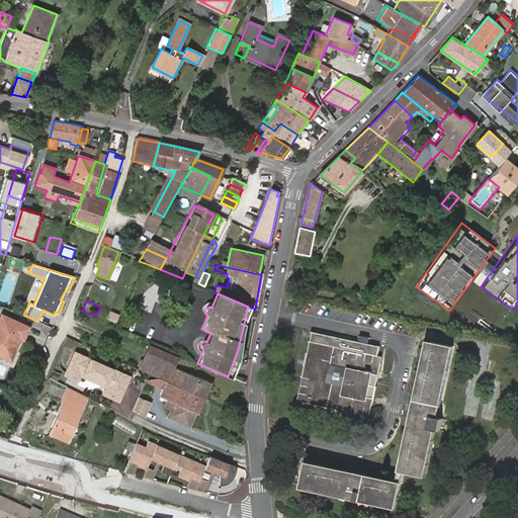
[(27,327),(2,316),(0,319),(0,355),(8,359),(18,338),(21,339),(27,327)]
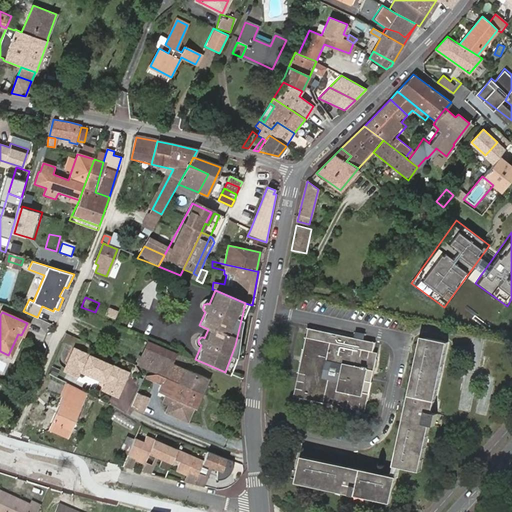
[(373,358),(374,351),(376,342),(310,329),(301,372),(306,374),(302,398),(348,407),(349,402),(361,404),(363,393),(370,394),(377,358),(373,358)]
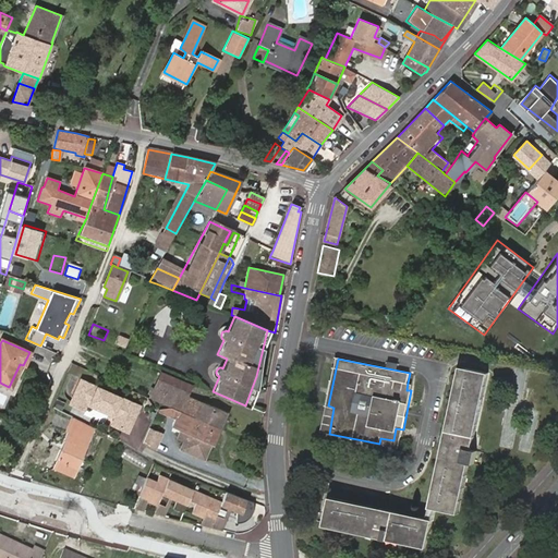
[(435,509),(465,368),(460,367),(427,518),(331,497),(330,502),(432,524),(435,509)]
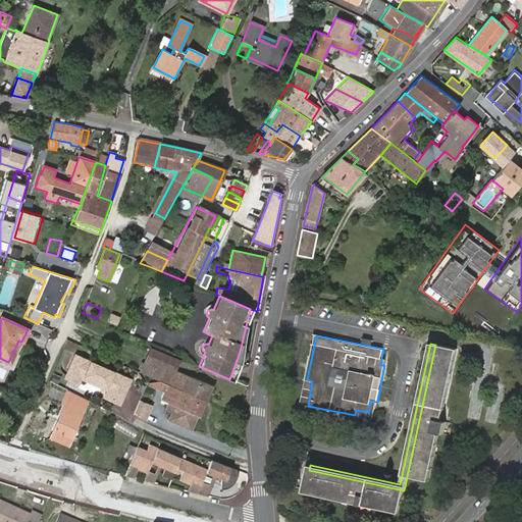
[(458,349),(435,345),(407,476),(429,480),(439,433),(444,434),(447,421),(442,420),(458,349)]
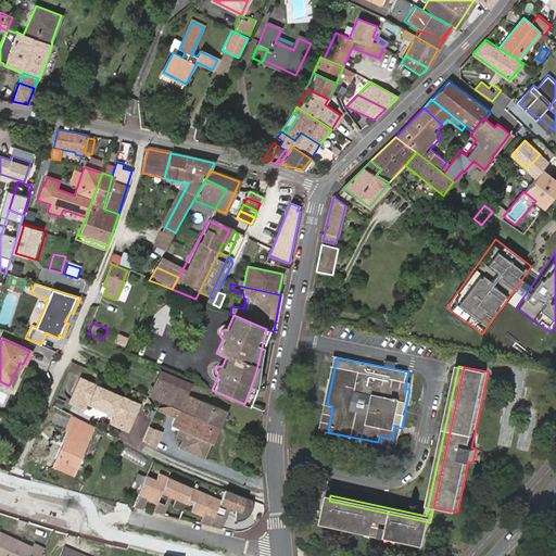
[(160,371),(149,396),(171,406),(218,427),(225,413),(199,401),(203,390),(160,371)]
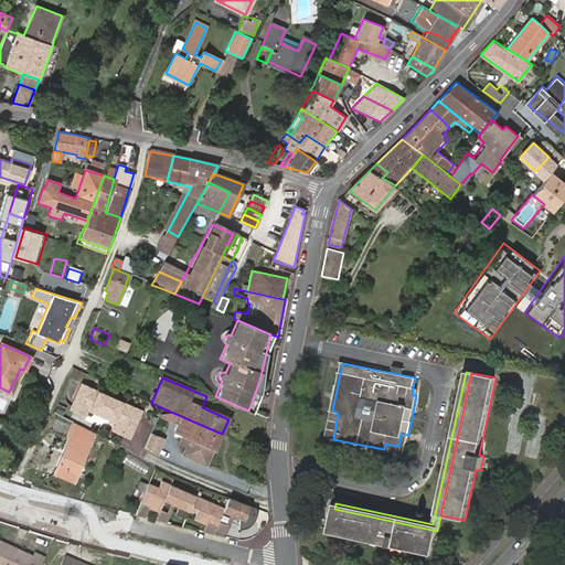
[(104,388),(84,380),(73,404),(87,409),(96,406),(113,414),(116,423),(113,430),(129,437),(144,406),(120,396),(119,398),(104,391),(104,388)]
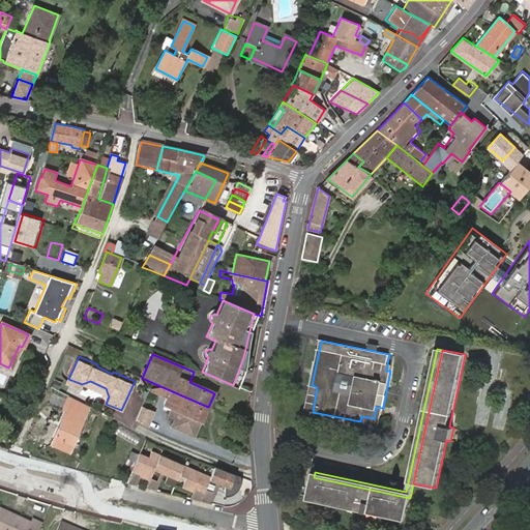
[(317,387),(312,385),(306,411),(313,412),(317,387)]
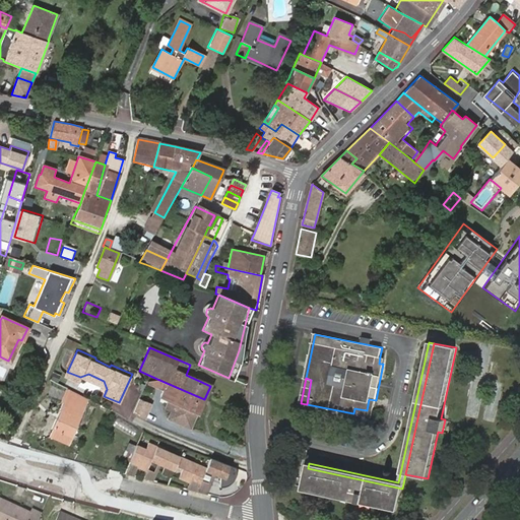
[(204,399),(159,380),(149,381),(148,384),(165,391),(161,397),(170,400),(167,409),(173,411),(169,420),(192,430),(204,399)]
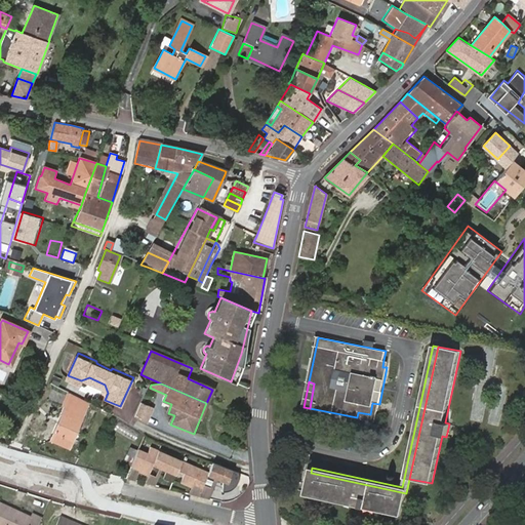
[(69,448),(89,403),(69,393),(63,406),(65,407),(50,441),(69,448)]
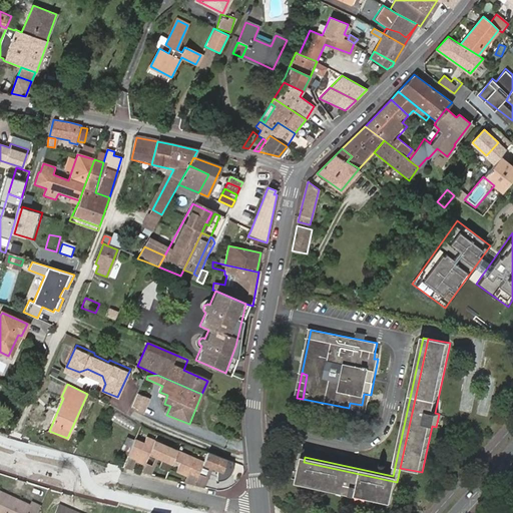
[(148,399),(136,394),(130,408),(142,415),(148,399)]
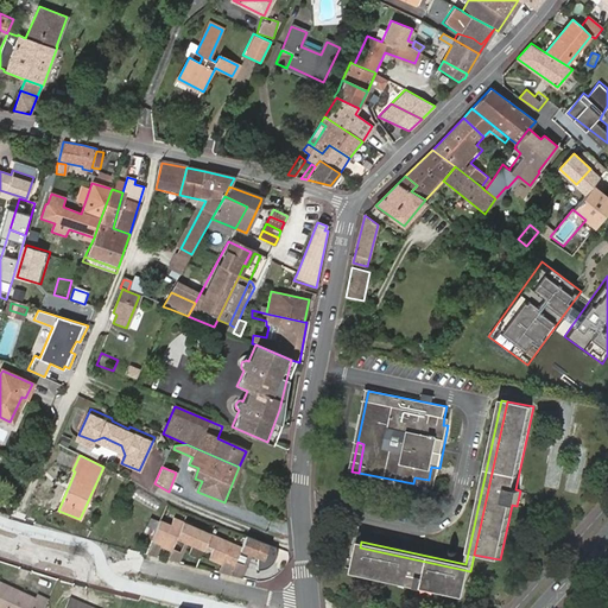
[(435,488),(439,468),(431,467),(429,480),(415,477),(413,483),(435,488)]
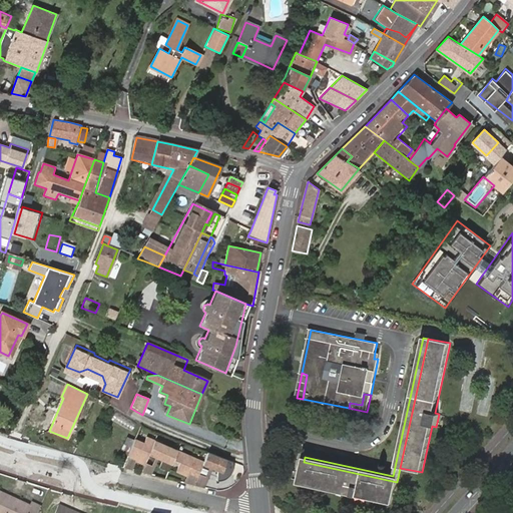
[(135,440),(129,455),(136,458),(145,461),(146,460),(148,455),(154,442),(146,438),(143,444),(135,440)]
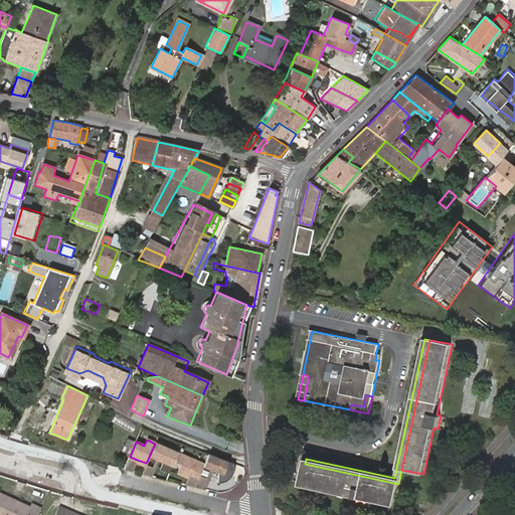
[(164,448),(155,444),(149,457),(161,462),(158,469),(170,472),(173,465),(160,459),(164,448)]
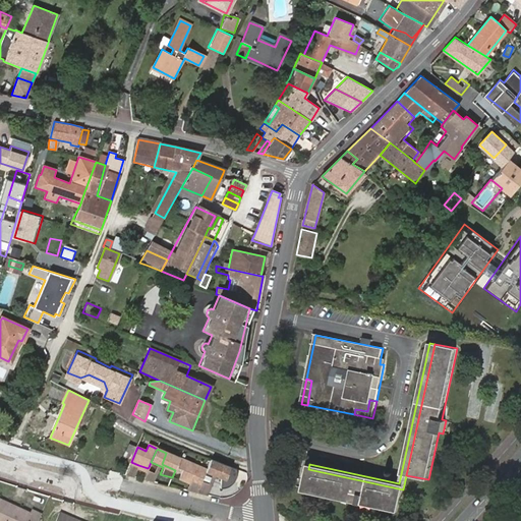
[(180,459),(166,453),(162,464),(175,470),(176,467),(180,459)]
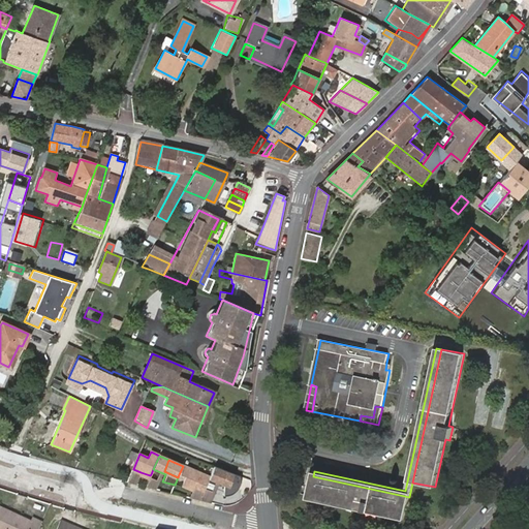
[(199,472),(183,466),(179,474),(185,477),(184,480),(194,485),(199,472)]
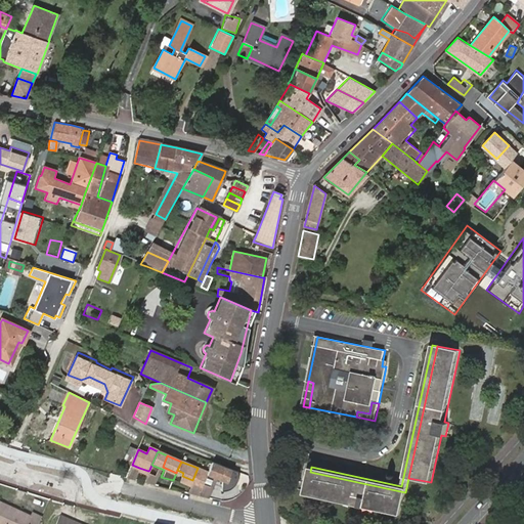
[(211,462),(207,472),(207,474),(222,480),(221,491),(224,491),(228,491),(230,490),(234,488),(236,486),(238,483),(239,478),(239,476),(239,474),(211,462)]
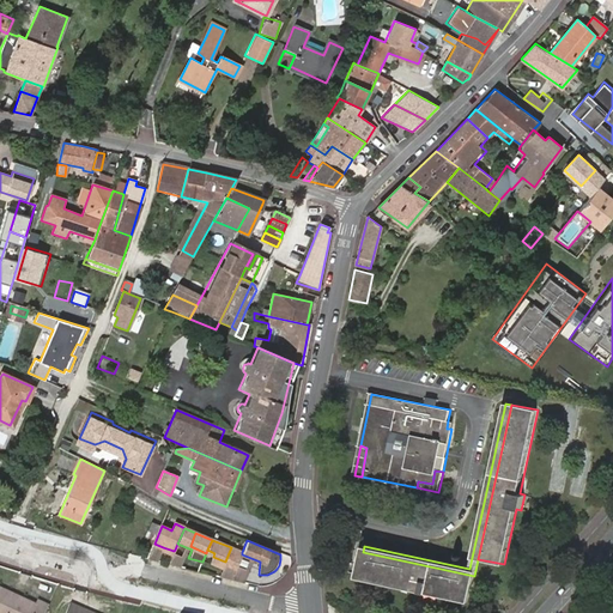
[(155,544),(147,558),(158,560),(163,547),(155,544)]
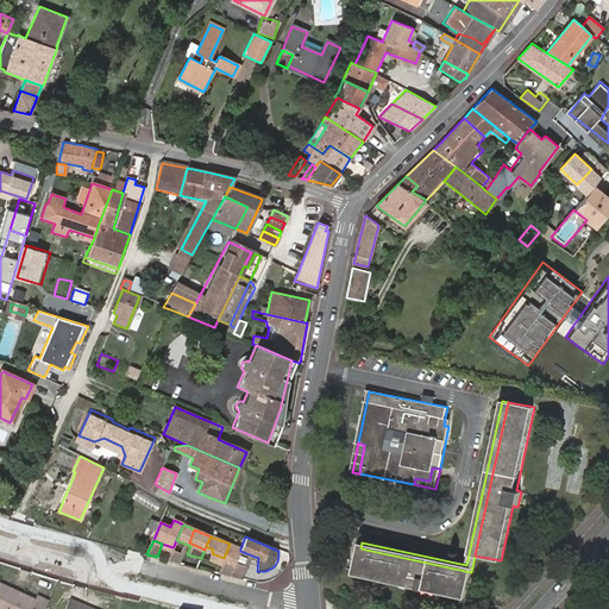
[(162,544),(157,557),(167,560),(173,547),(162,544)]
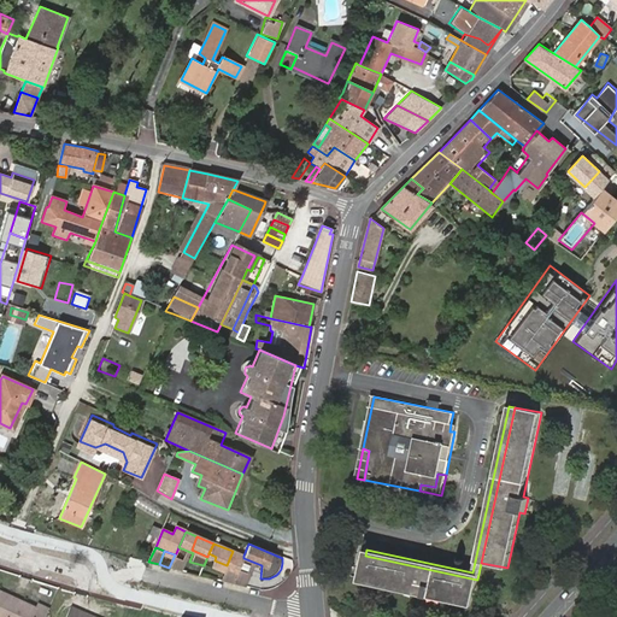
[(227,565),(215,560),(212,568),(227,570),(228,566),(238,571),(239,569),(244,558),(244,556),(233,551),(227,565)]
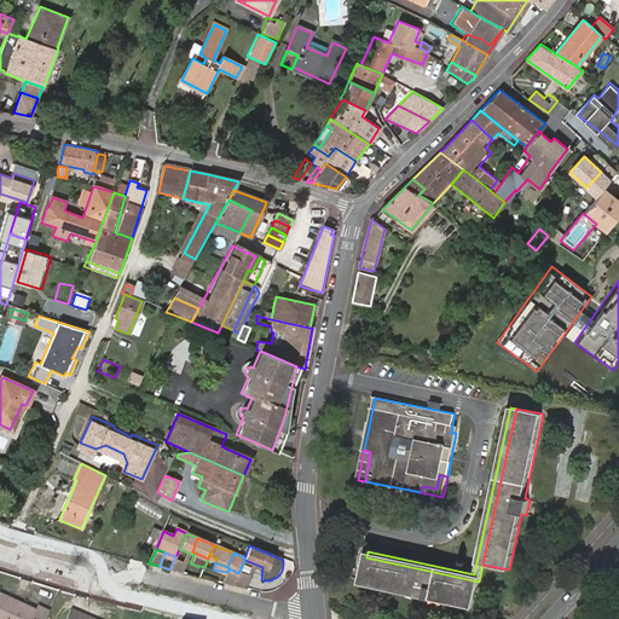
[(186,559),(177,555),(175,556),(169,570),(181,572),(186,559)]
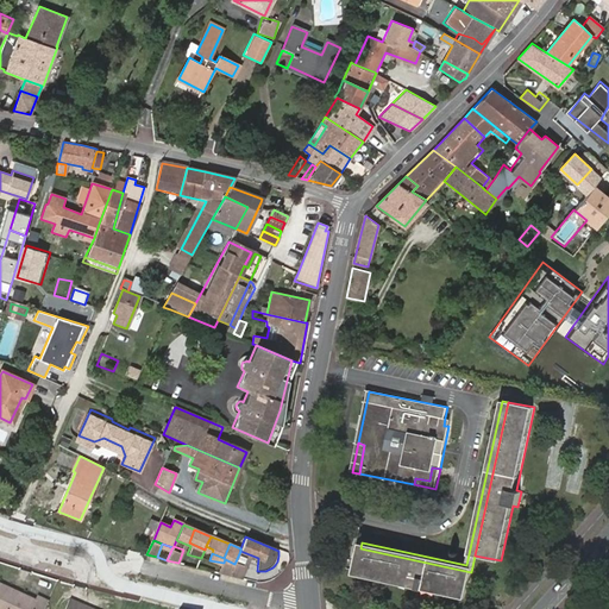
[(471,572),(360,548),(355,573),(466,597),(471,572)]
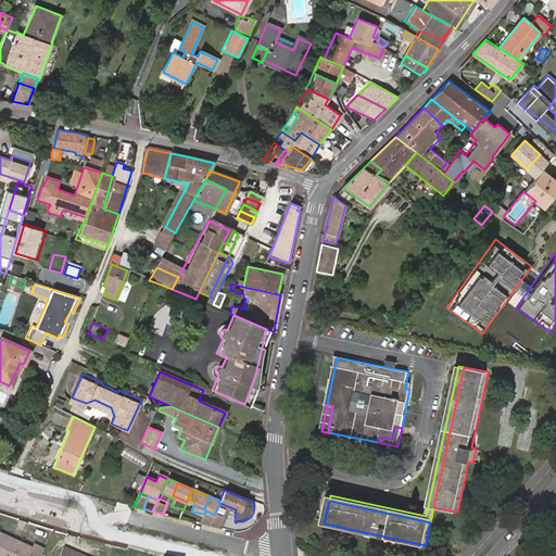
[(205,510),(204,514),(200,523),(210,527),(214,515),(205,510)]
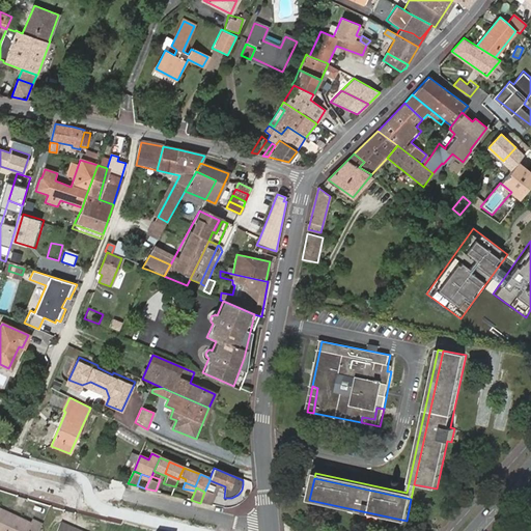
[(215,495),(205,490),(204,492),(200,503),(211,505),(215,495)]
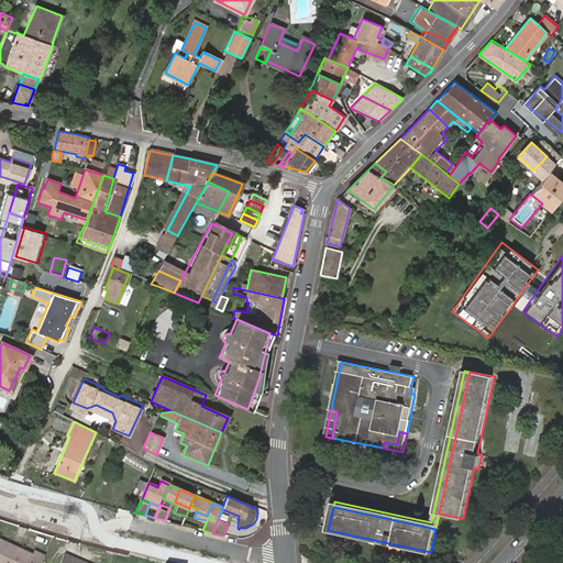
[(0,543),(14,550),(17,547),(0,539),(0,543)]
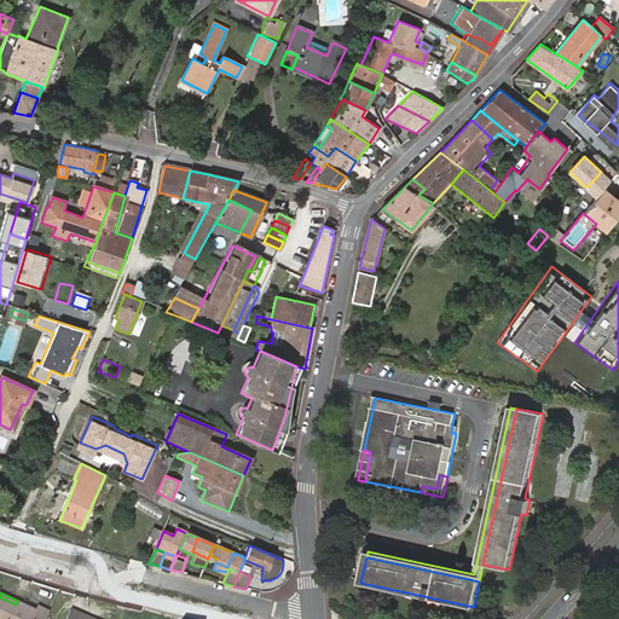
[(45,618),(50,612),(38,606),(36,609),(18,601),(16,605),(0,597),(0,618),(45,618)]
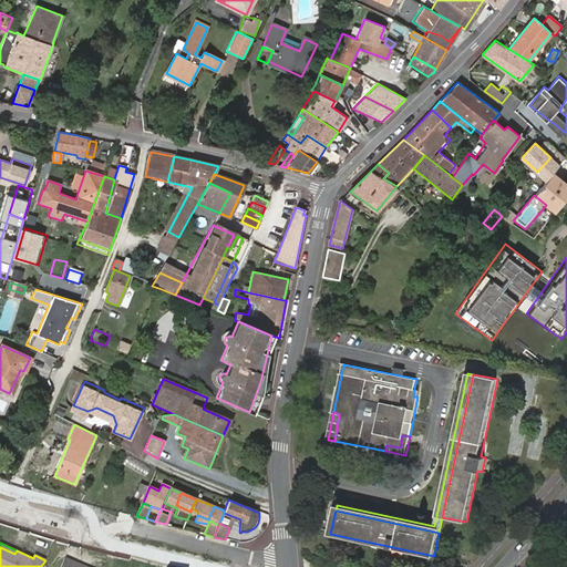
[(535,559),(542,552),(538,548),(532,557),(535,559)]
